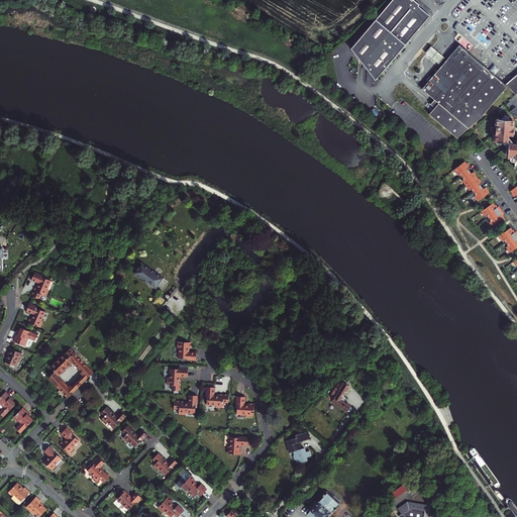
[(412,0),(394,0),(354,48),(379,81),(431,16),(420,6),(421,5),(414,0),(414,1),(412,0)]
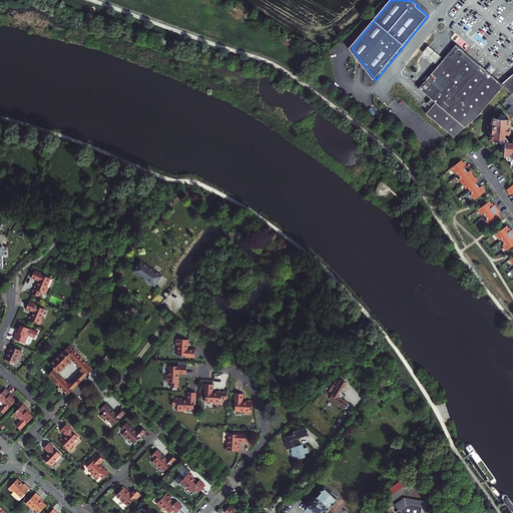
[(500,83),(455,43),(417,86),(428,96),(432,101),(429,105),(423,111),(452,136),(479,112),(503,83),(502,82),(500,83)]
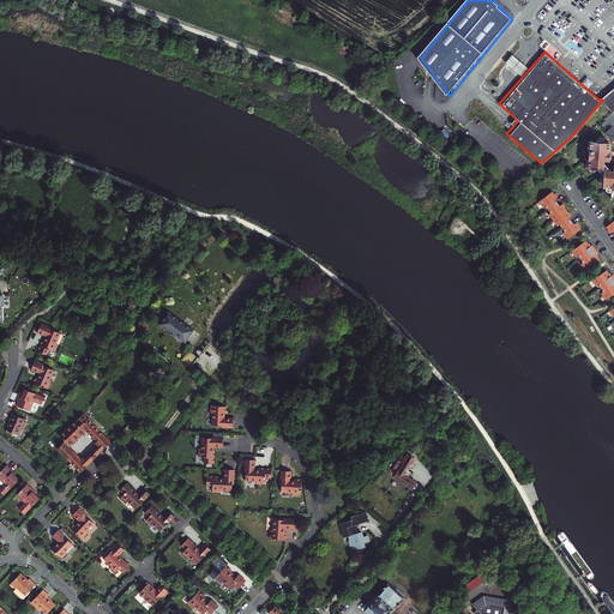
[(510,53),(501,61),(510,68),(516,74),(524,66),(518,60),(510,53)]
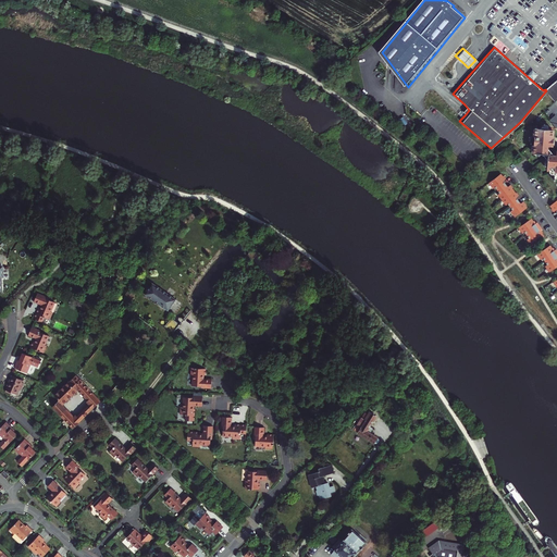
[(555,100),(556,98),(556,78),(545,89),(546,90),(555,100)]
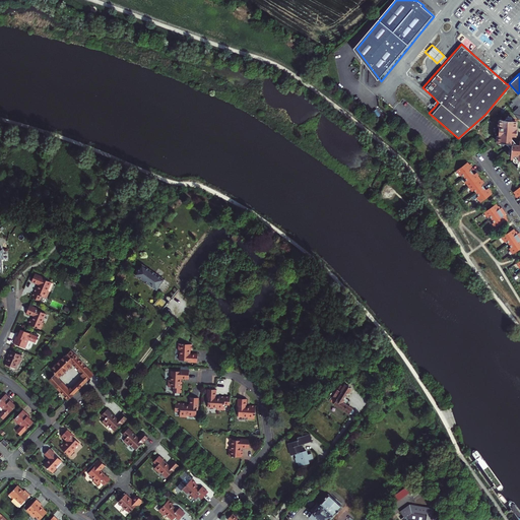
[(438,103),(434,98),(430,102),(435,107),(438,103)]
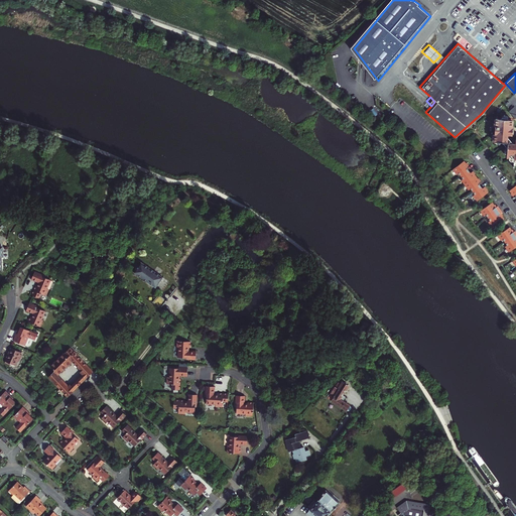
[(494,125),(494,133),(494,141),(504,141),(508,141),(511,139),(509,136),(508,133),(513,133),(513,118),(495,118),(494,125)]
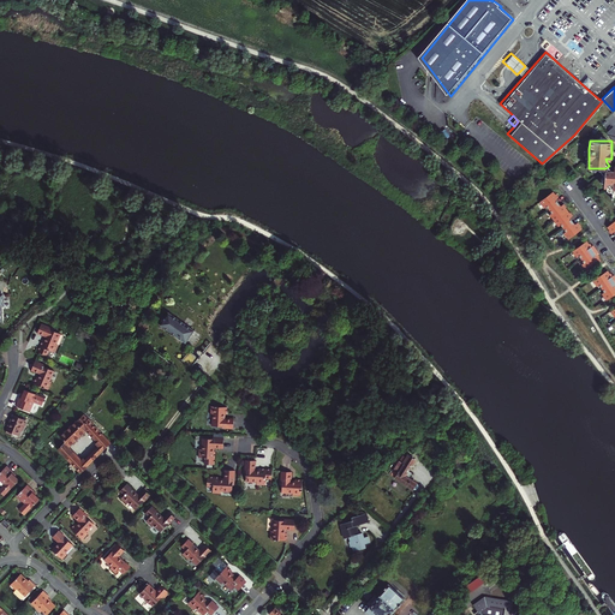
[(553,192),(541,202),(545,208),(547,207),(551,213),(550,215),(559,226),(561,225),(566,232),(565,233),(569,239),(581,230),(579,226),(580,225),(578,222),(575,225),(569,218),(573,216),(571,213),(569,214),(565,208),(566,207),(563,204),(561,207),(556,199),(559,197),(556,195),(555,196),(553,192)]
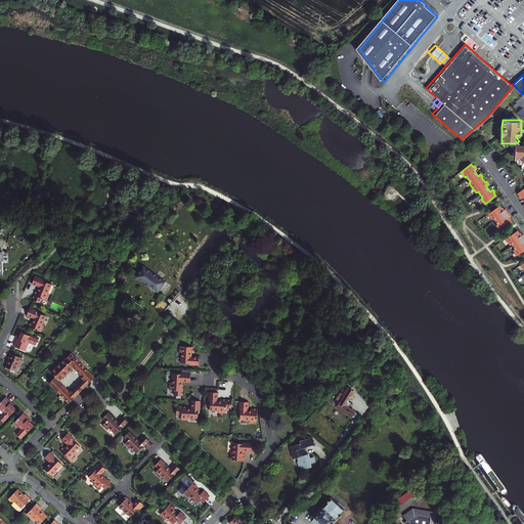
[(501,209),(499,206),(488,214),(492,219),(493,218),(497,224),(496,225),(499,230),(512,222),(510,219),(510,218),(509,216),(510,216),(506,209),(504,210),(503,208),(501,209)]
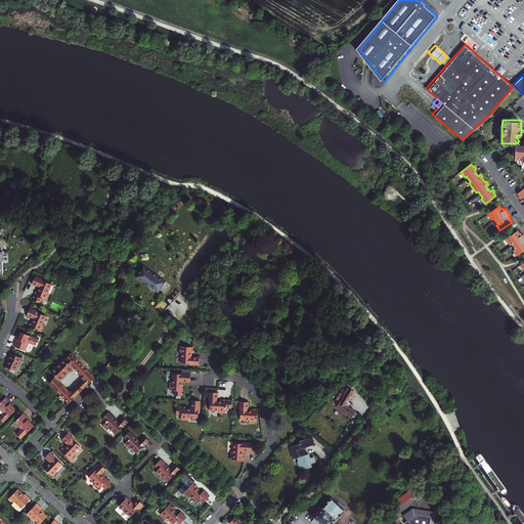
[(35,234),(42,238),(44,241),(47,236),(45,235),(38,230),(35,234)]
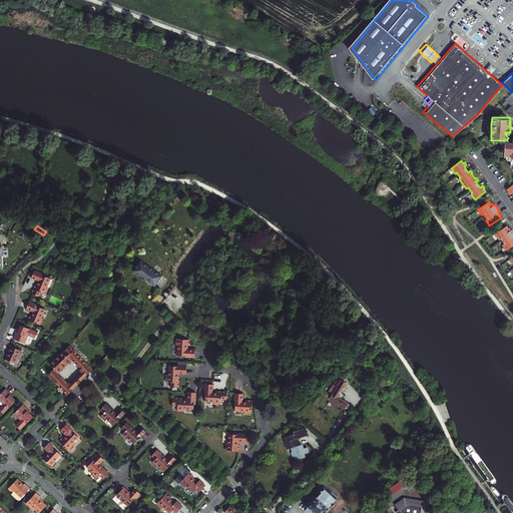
[(509,228),(507,225),(496,233),(499,238),(501,237),(505,243),(503,244),(507,249),(512,245),(512,228),(512,229),(511,230),(510,228),(509,228)]
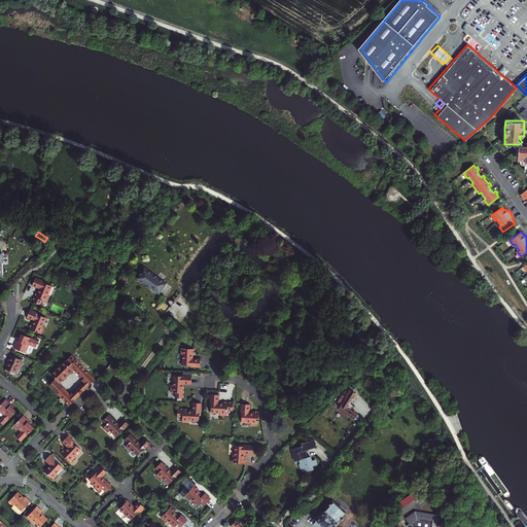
[(166,283),(144,267),(136,277),(157,293),(166,283)]
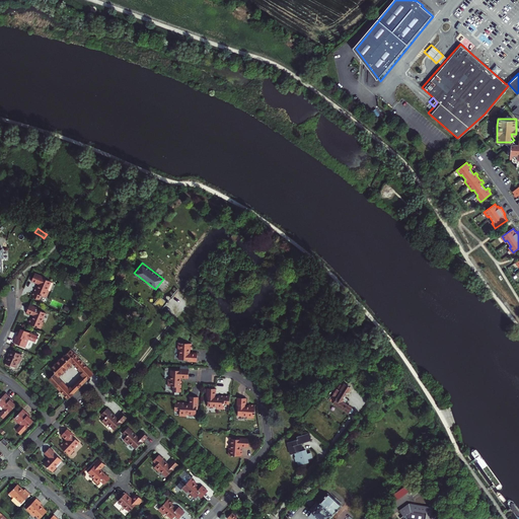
[(194,276),(201,281),(205,277),(202,274),(198,271),(194,276)]
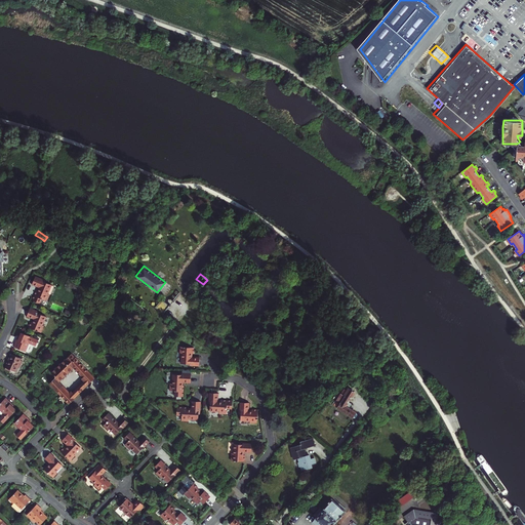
[(44,280),(35,276),(32,285),(38,288),(37,290),(35,289),(31,299),(39,304),(41,298),(47,300),(50,294),(48,293),(52,285),(43,281),(44,280)]
